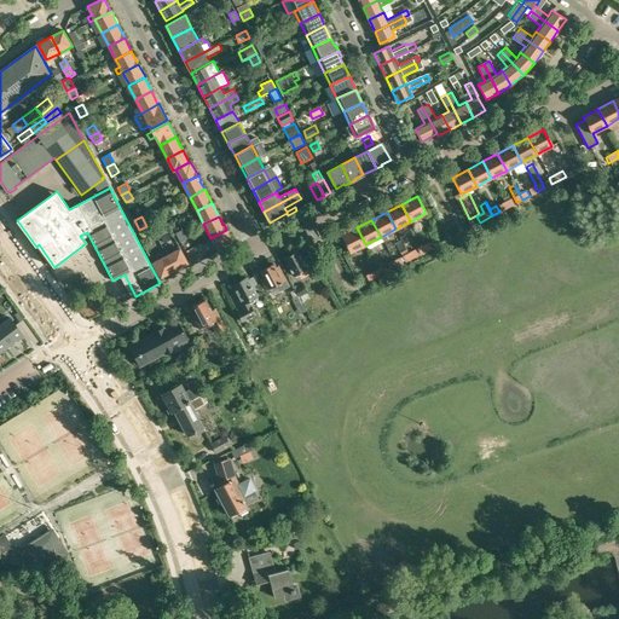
[(150,242),(169,231),(167,226),(148,237),(150,242)]
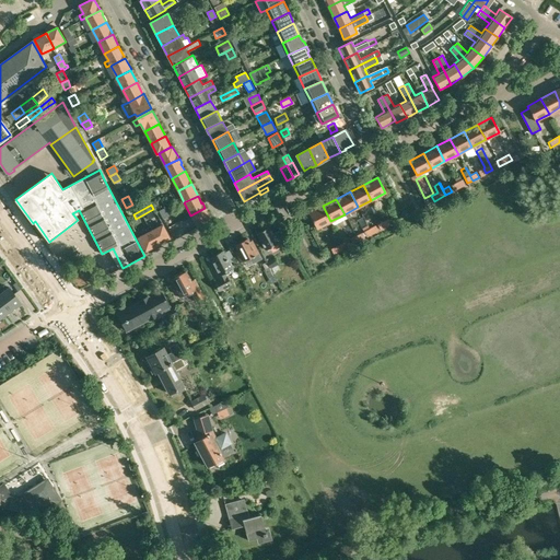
[(330,221),(323,206),(308,213),(316,229),(330,221)]
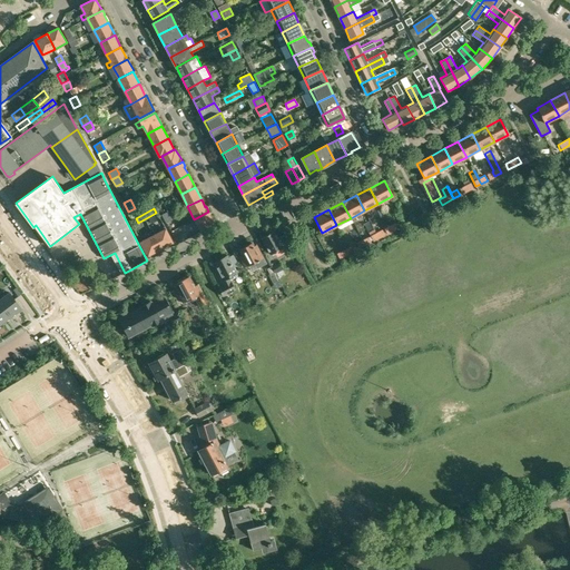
[(208,212),(194,219),(200,232),(215,224),(210,216),(208,212)]
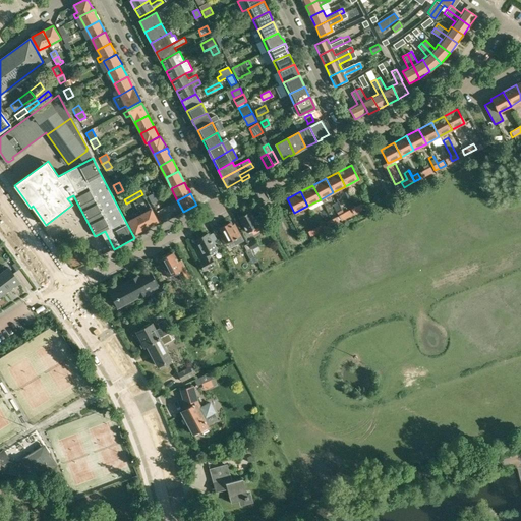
[(367,200),(356,206),(358,212),(370,206),(367,200)]
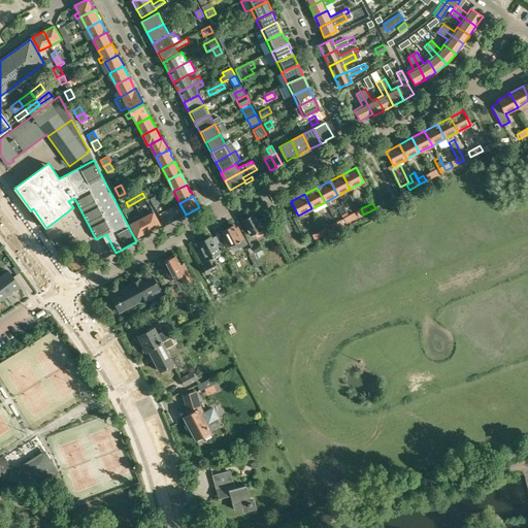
[(154,211),(141,218),(149,230),(160,224),(154,211)]
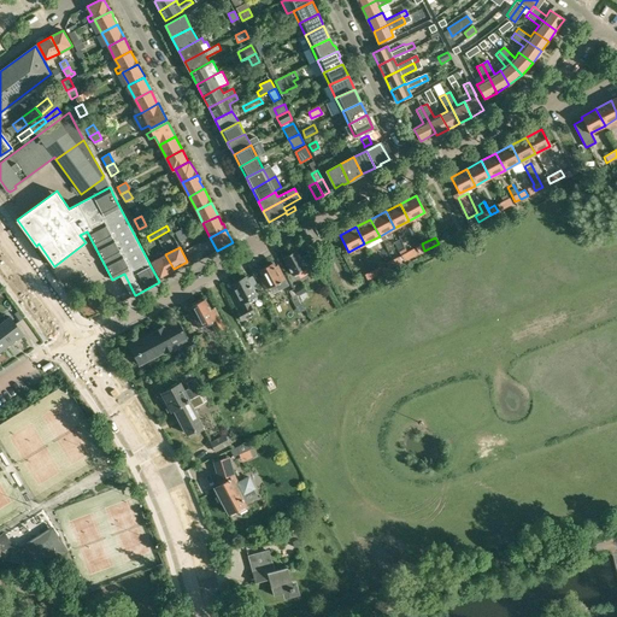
[(413,248),(406,252),(410,258),(417,254),(413,248)]
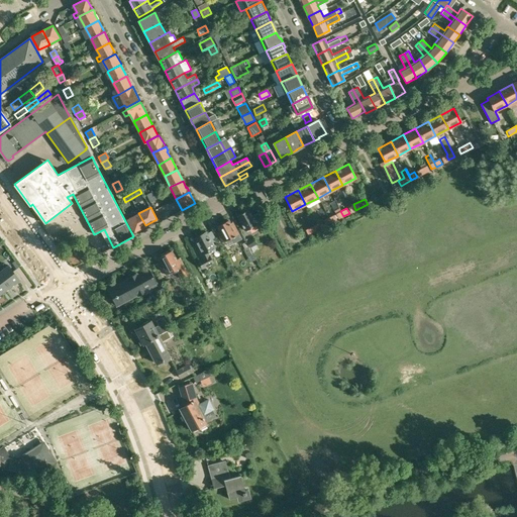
[(252,218),(248,210),(237,216),(245,231),(256,225),(254,223),(256,223),(253,217),(252,218)]
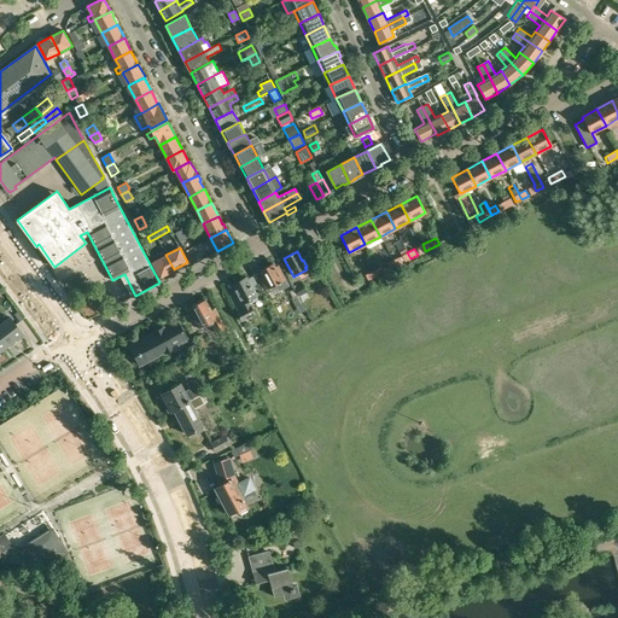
[(174,269),(165,255),(152,262),(161,277),(174,269)]
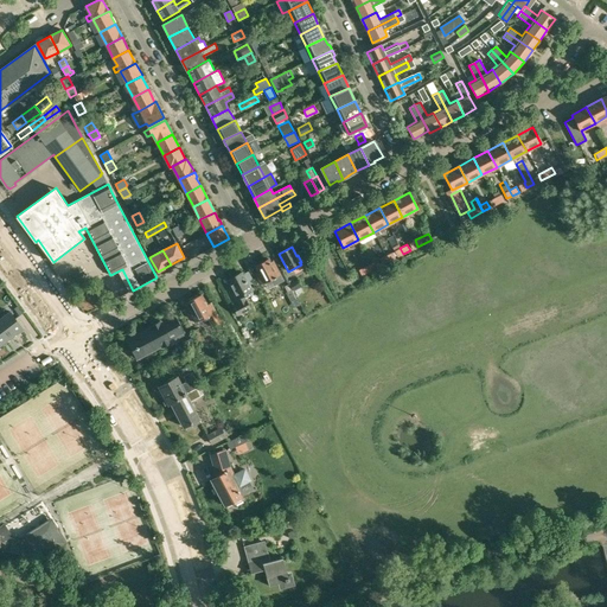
[(393,251),(385,255),(389,262),(396,259),(393,251)]
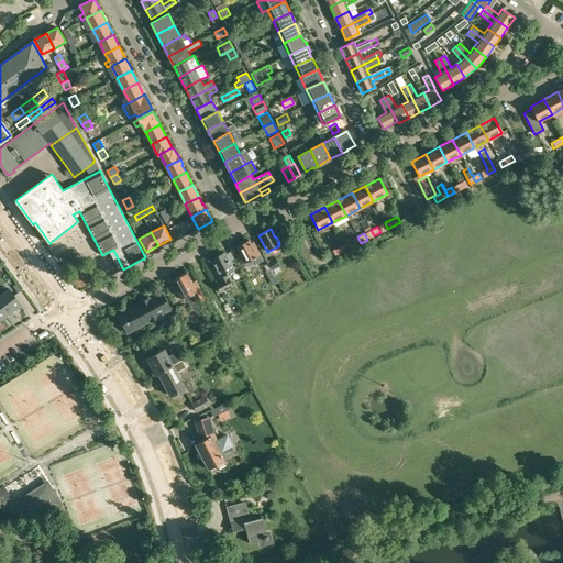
[(241,244),(238,246),(241,254),(239,255),(243,264),(252,260),(254,263),(262,260),(253,243),(251,244),(249,240),(245,242),(244,240),(241,242),(241,244)]
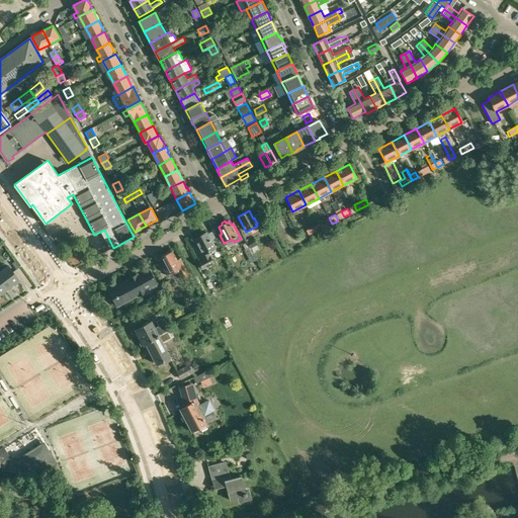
[(322,222),(317,225),(319,230),(325,227),(322,222)]
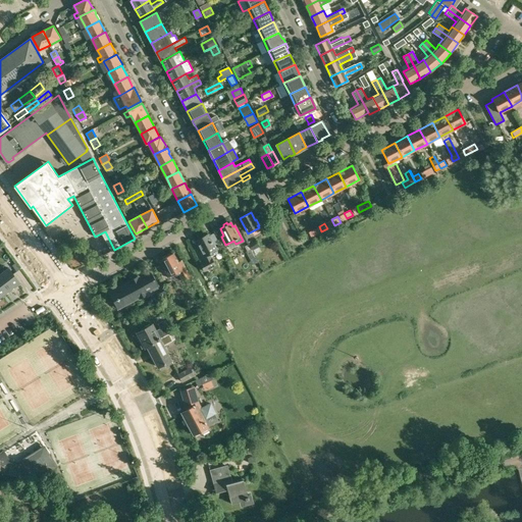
[(321,231),(319,226),(309,231),(311,237),(321,231)]
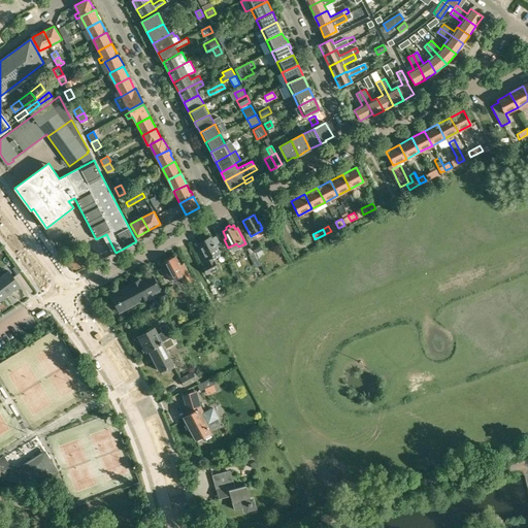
[(211,257),(219,254),(213,243),(210,238),(210,237),(199,243),(204,253),(202,254),(208,264),(203,267),(206,274),(218,268),(211,257)]
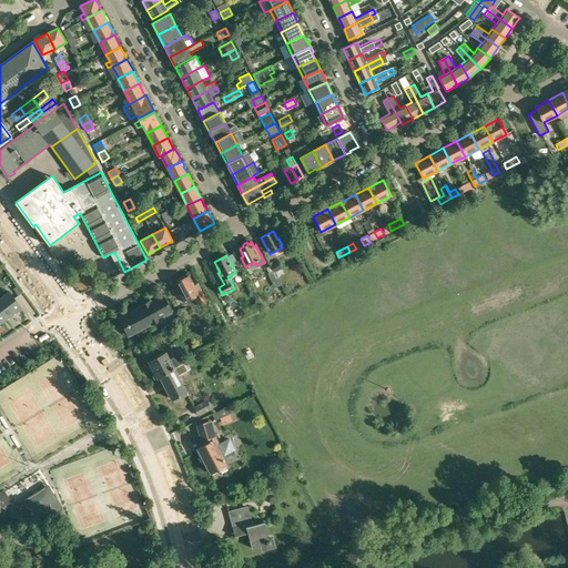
[(280,261),(271,265),(274,272),(283,267),(280,261)]
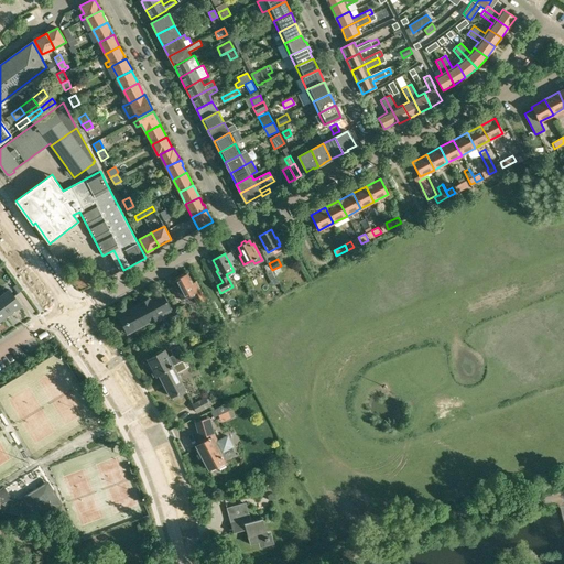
[(195,281),(192,283),(187,273),(173,281),(183,299),(196,292),(198,296),(195,299),(197,304),(206,300),(195,281)]
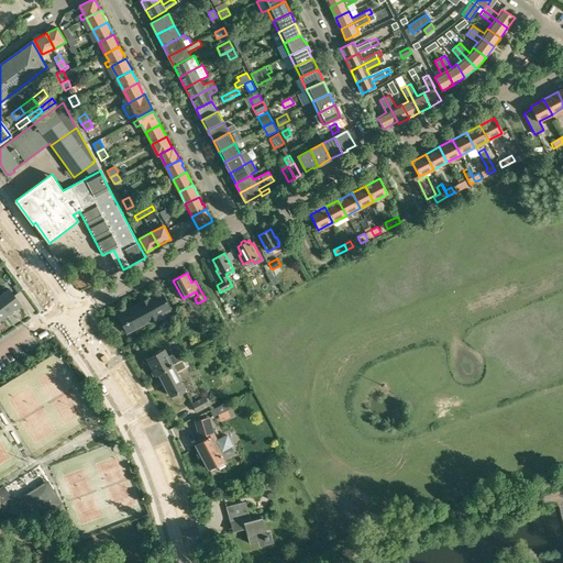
[(0,295),(0,297),(11,312),(21,305),(9,289),(0,295)]
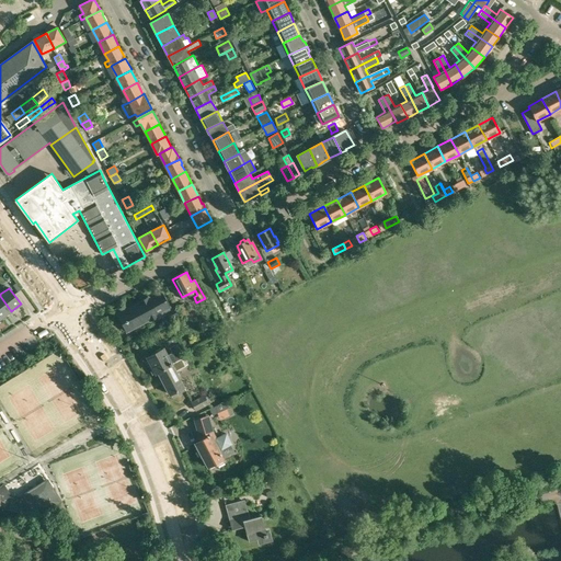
[(163,294),(151,299),(161,317),(169,313),(171,318),(179,315),(175,309),(171,311),(169,307),(170,307),(163,294)]
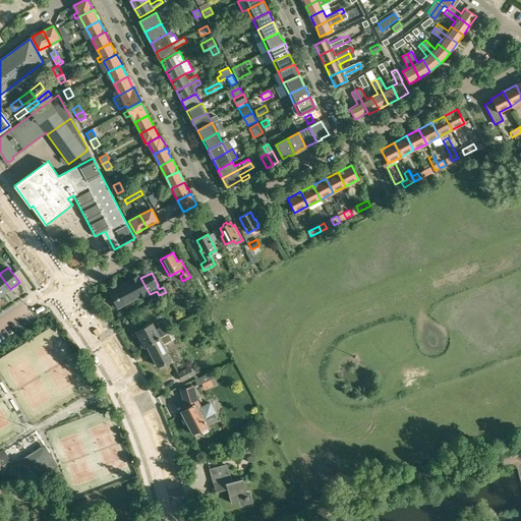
[(0,293),(1,296),(10,289),(0,275),(0,293)]
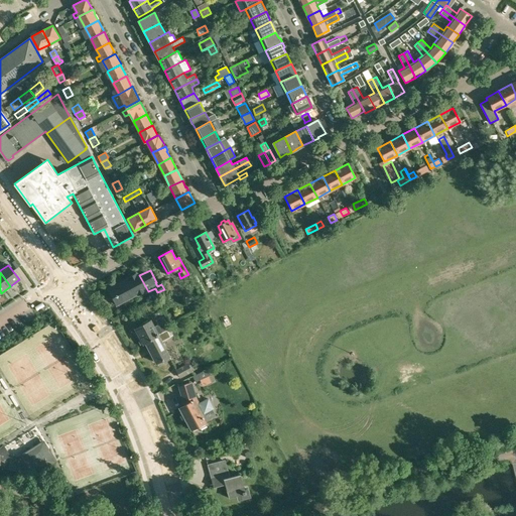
[(148,291),(139,275),(138,274),(137,274),(136,273),(130,276),(130,278),(110,288),(117,304),(138,293),(138,294),(144,291),(145,293),(148,291)]
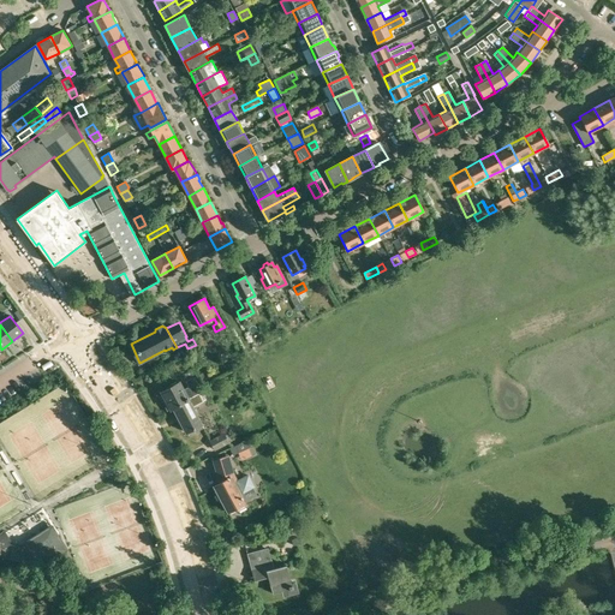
[(201,347),(207,345),(201,333),(195,335),(201,347)]
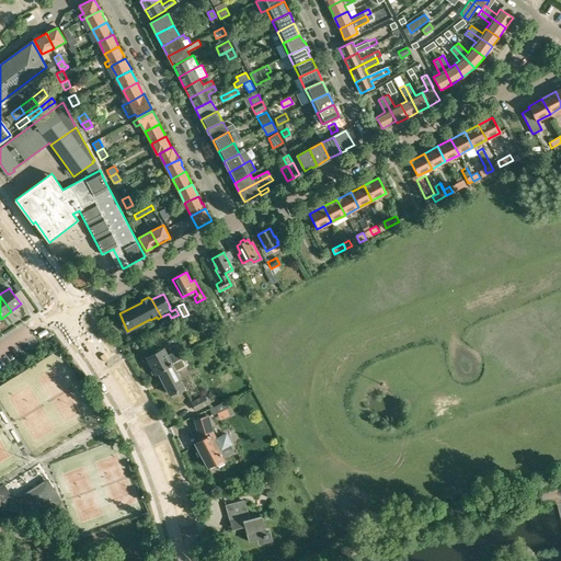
[(157,373),(159,371),(172,364),(171,363),(181,357),(181,358),(184,356),(178,343),(171,347),(173,352),(168,355),(163,347),(147,356),(152,365),(149,367),(153,374),(156,373),(157,373)]
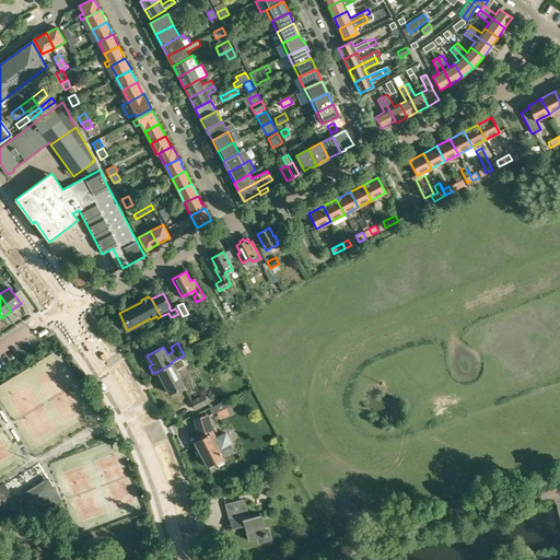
[(159,371),(171,394),(177,389),(178,392),(185,388),(175,370),(185,364),(181,358),(181,357),(171,362),(172,363),(159,371)]
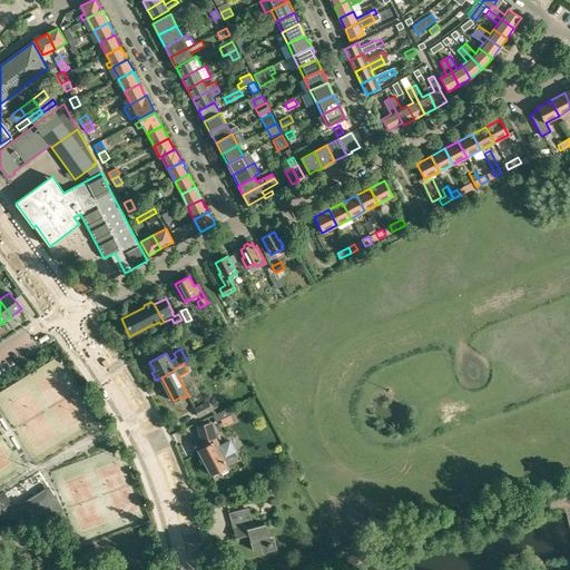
[(194,408),(197,413),(198,418),(204,415),(213,410),(207,400),(194,408)]
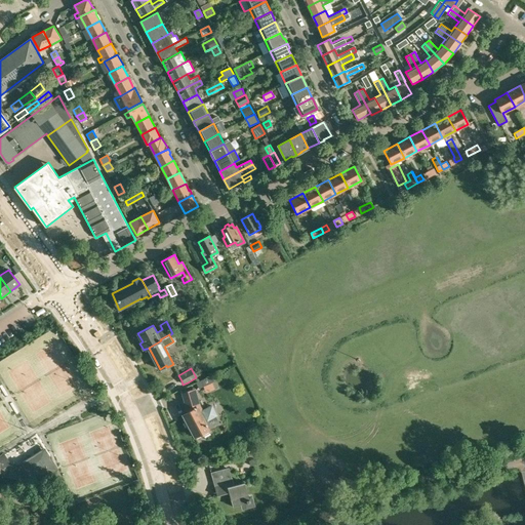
[(211,375),(196,382),(199,389),(213,381),(211,375)]
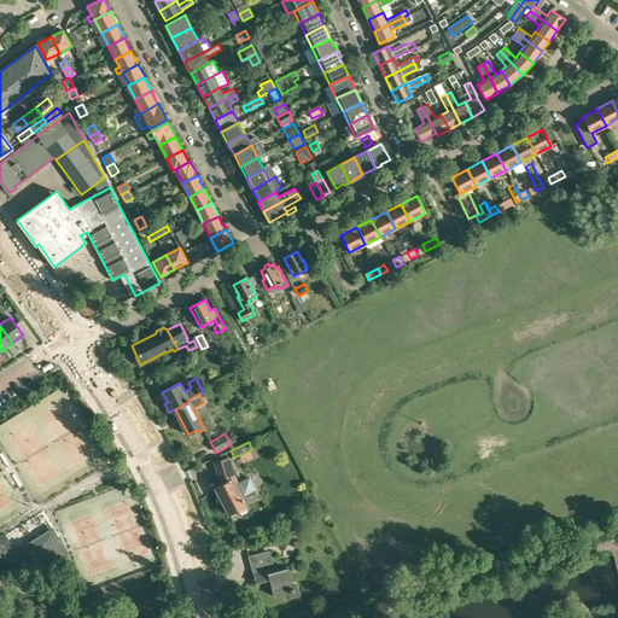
[(252,450),(237,458),(238,460),(255,454),(252,450)]
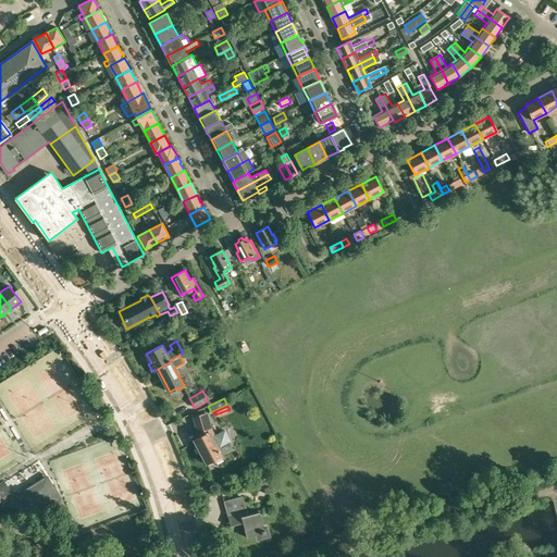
[(213,432),(207,412),(194,417),(199,436),(195,440),(198,446),(195,447),(198,453),(200,452),(208,463),(214,460),(215,462),(223,458),(219,448),(232,441),(225,429),(214,434),(213,432)]
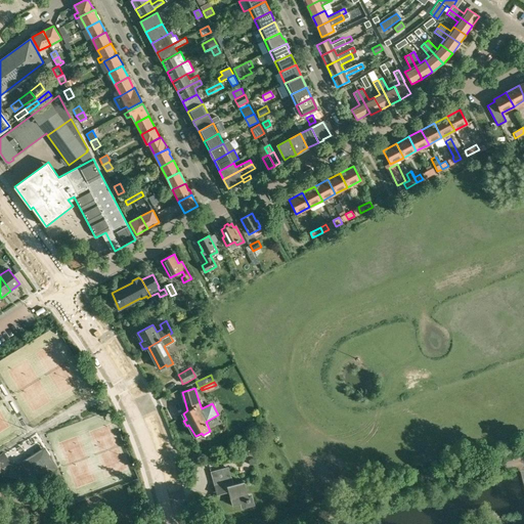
[(40,480),(57,469),(44,447),(18,464),(9,462),(3,452),(0,453),(0,475),(31,483),(39,478),(40,480)]
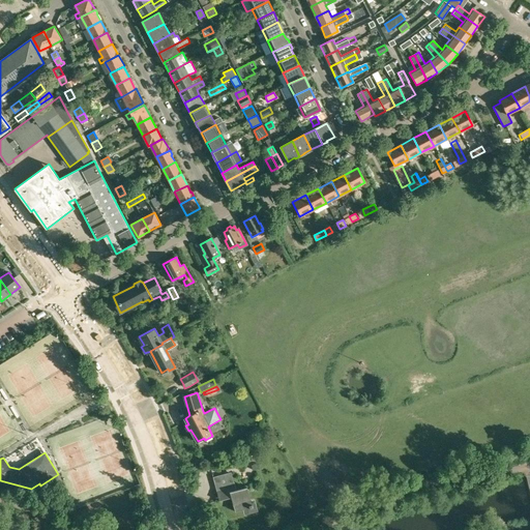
[(236,490),(231,472),(213,476),(219,500),(231,497),(235,511),(252,506),(246,487),(236,490)]
